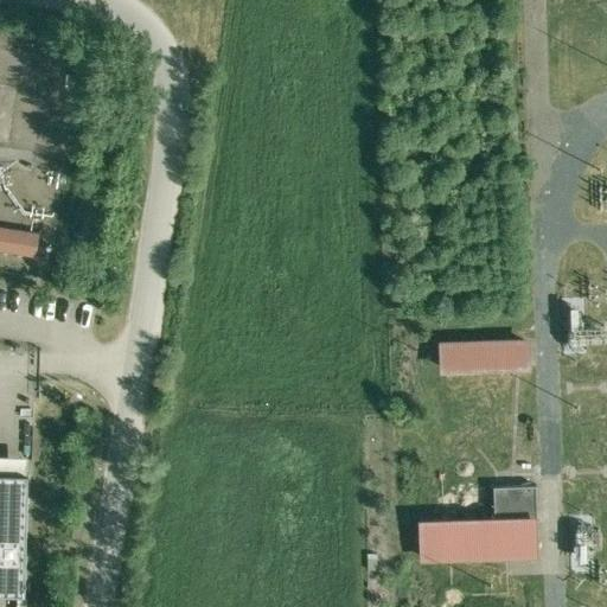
[(37,235),(0,228),(0,247),(34,253),(37,235)]
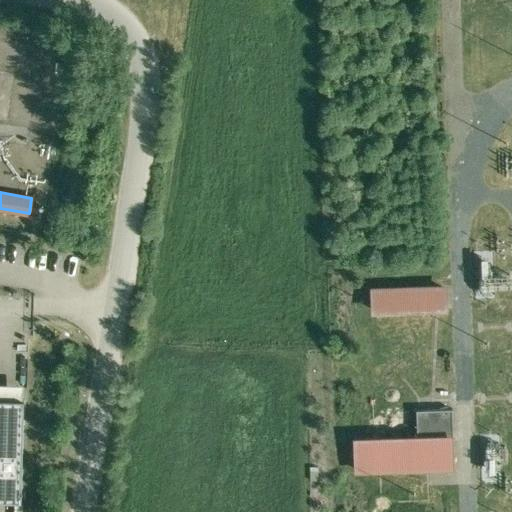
[(482,253),(478,283),(486,284),(489,254),(482,253)]
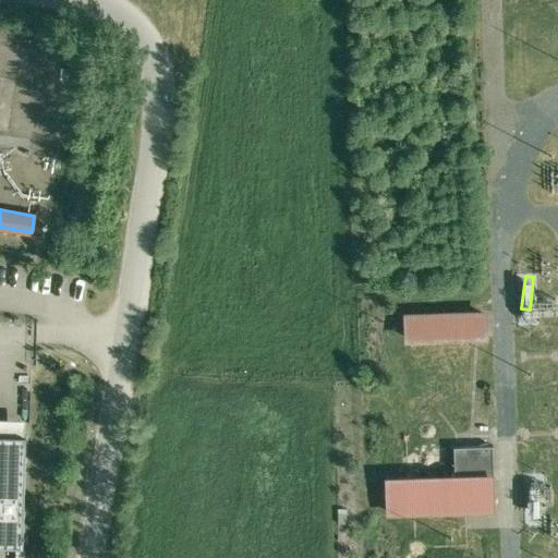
[(485,313),(408,315),(409,337),(486,335),(485,313)]
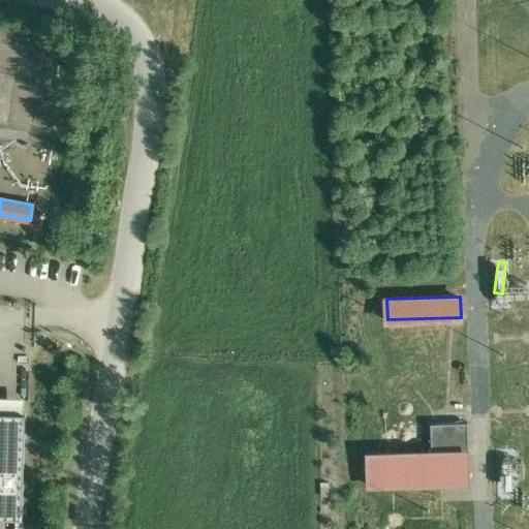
[(25,412),(0,411),(0,517),(23,518),(25,412)]
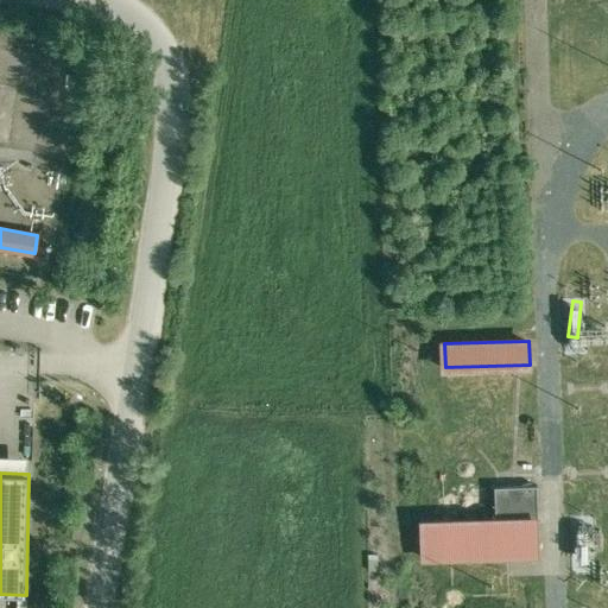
[(539,485),(495,486),(496,519),(536,518),(537,530),(540,530),(539,485)]
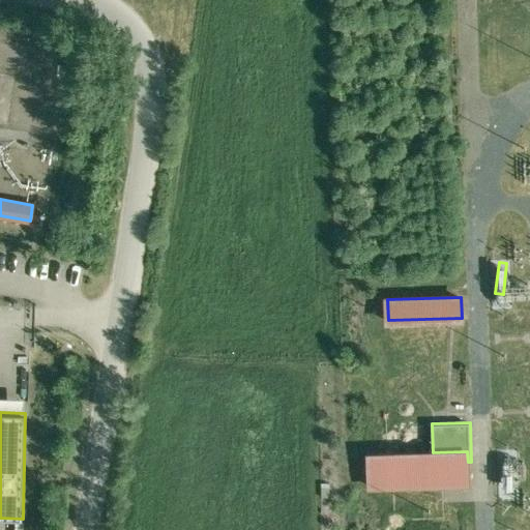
[(433,452),(370,454),(371,486),(468,482),(468,462),(467,451),(433,452)]
